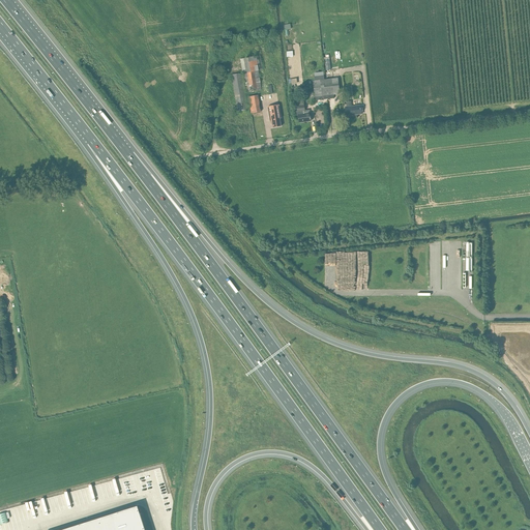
[(241,58),(240,59),(242,74),(243,74),(246,92),(262,89),(259,70),(263,70),(261,56),(256,56),(244,58),(241,58)]
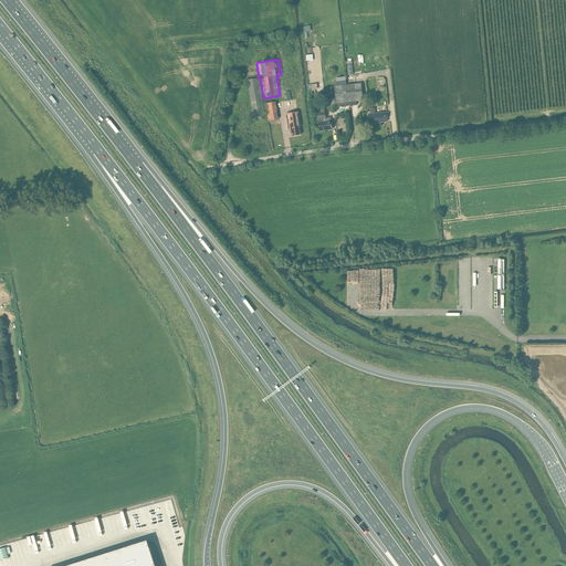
[(253,119),(265,117),(259,77),(248,80),(253,119)]
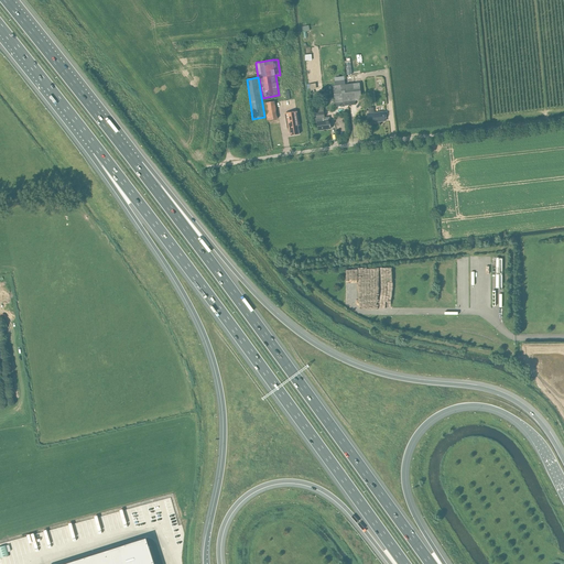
[(335,86),(333,86),(335,104),(336,107),(349,106),(346,84),(345,85),(345,82),(335,83),(335,86)]
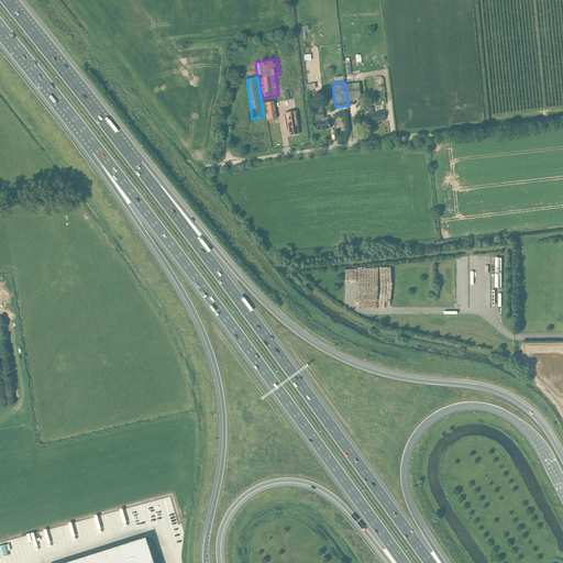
[(345,84),(349,106),(355,105),(354,100),(361,99),(359,83),(345,84)]
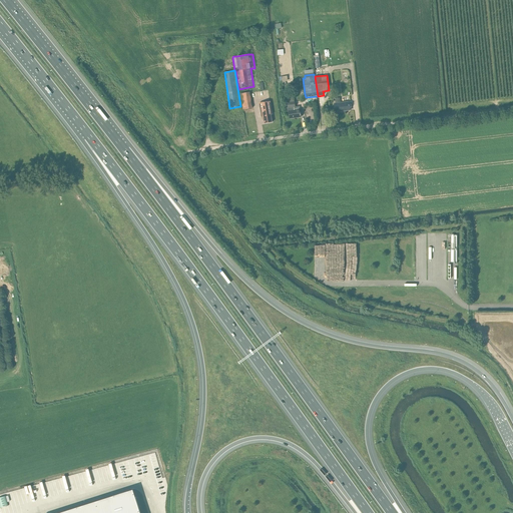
[(263,80),(265,96),(279,94),(276,78),(263,80)]
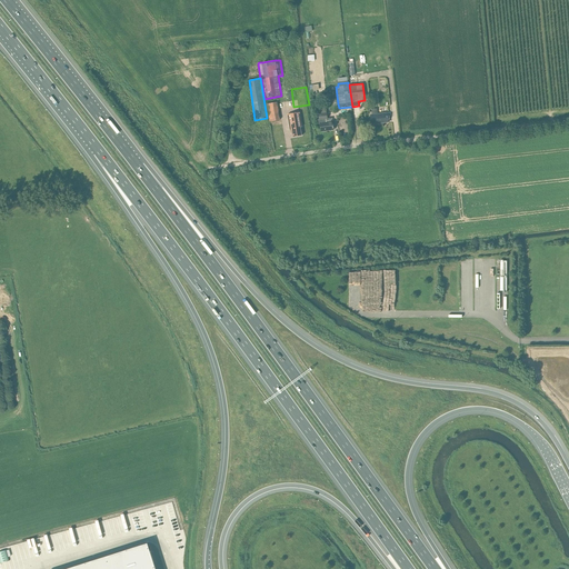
[(277,102),(267,103),(270,121),(280,120),(277,102)]
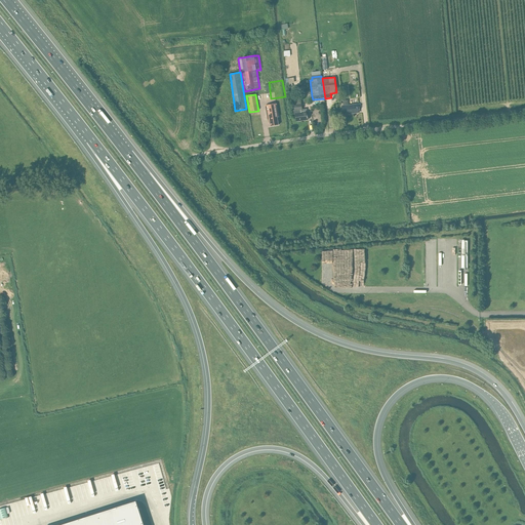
[(357,104),(349,105),(348,101),(342,101),(344,106),(341,106),(342,115),(358,113),(357,104)]
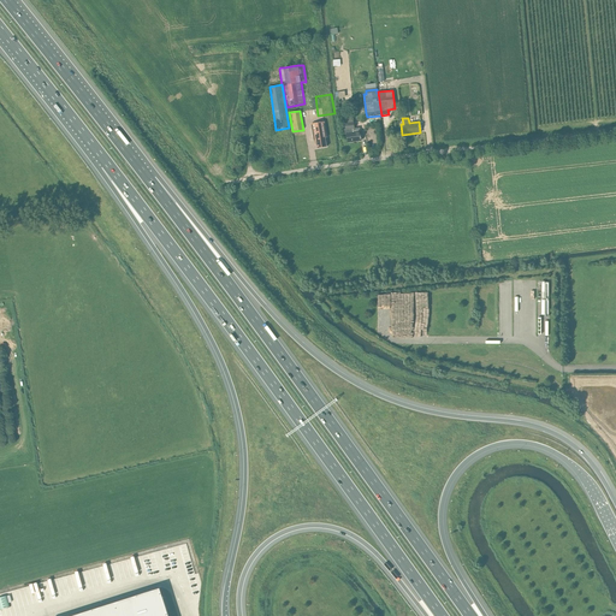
[(314,141),(315,141),(317,148),(327,147),(325,137),(326,137),(324,122),(312,124),(314,141)]
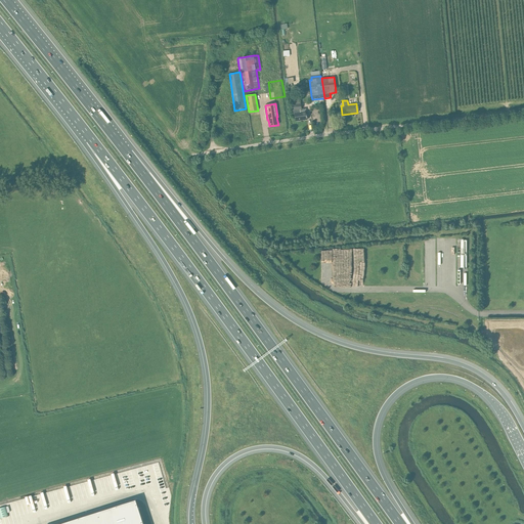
[(306,112),(300,113),(300,110),(302,110),(301,103),(293,104),(294,110),(293,110),(294,114),(295,114),(296,121),(307,119),(306,112)]
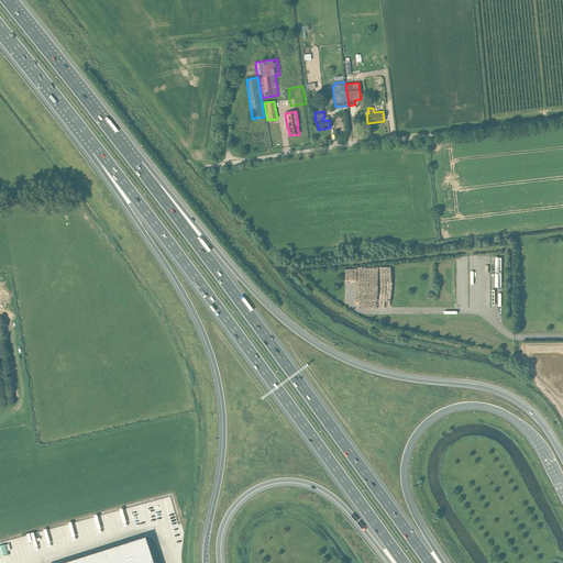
[(494,327),(496,324),(485,316),(483,318),(494,327)]
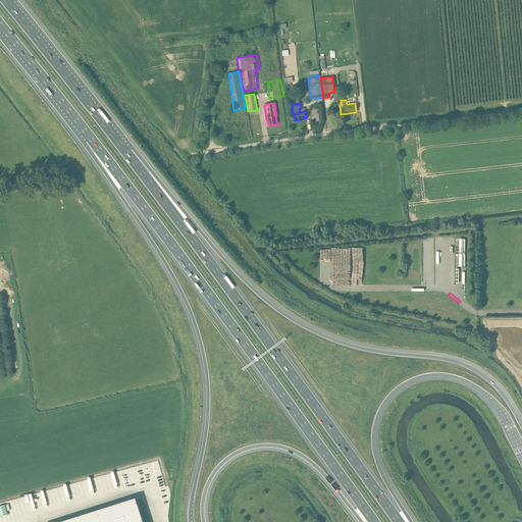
[(143,521),(136,498),(58,521),(143,521)]
